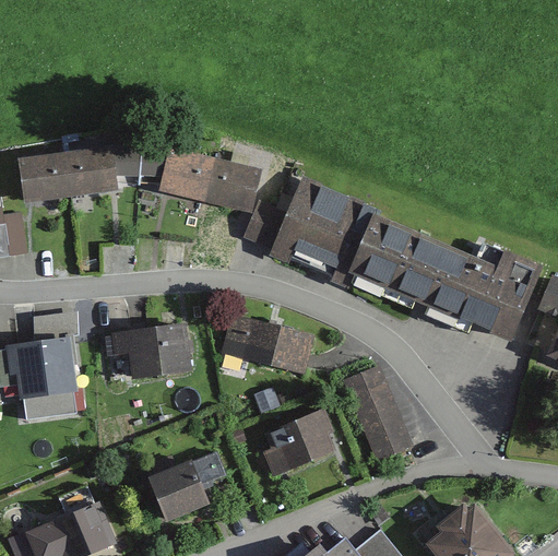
[(109,144),(14,155),(20,200),(115,189),(109,144)]
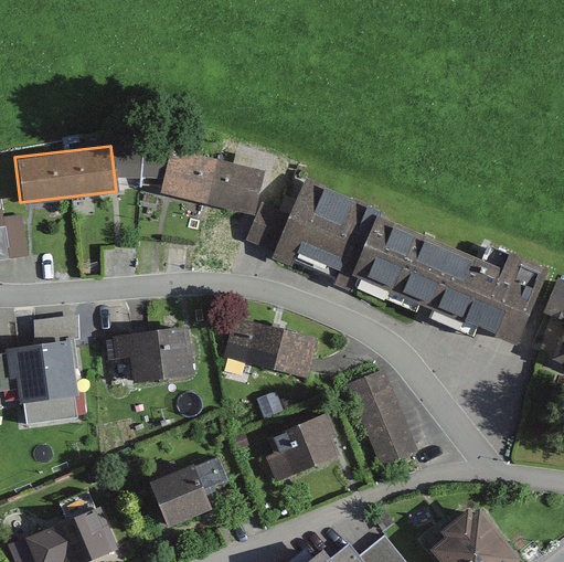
[(257,165),(168,150),(160,198),(249,213),(257,165)]
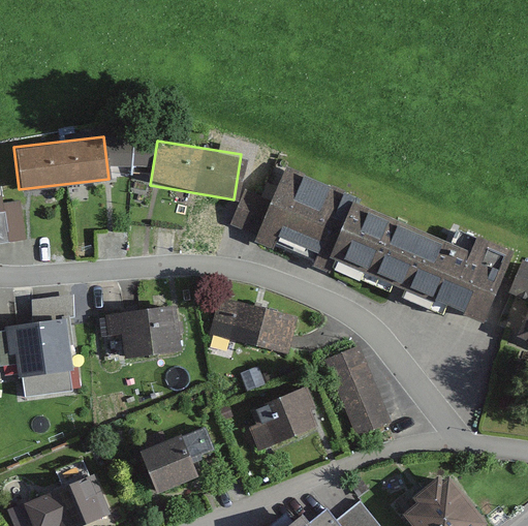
[(269,205),(246,195),(234,226),(490,328),(521,249),(474,231),(466,252),(365,212),(361,199),(283,169),(269,205)]
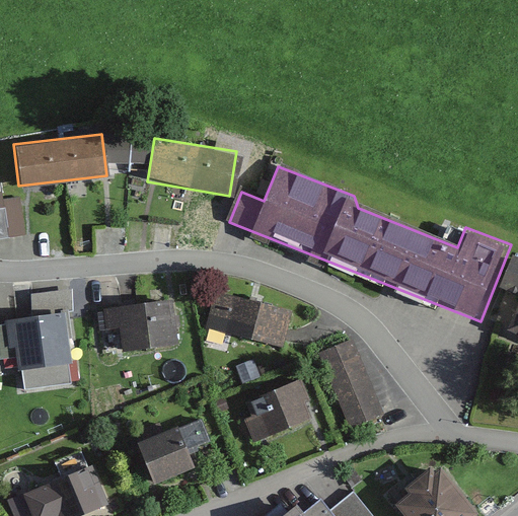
[(0,228),(30,226),(26,185),(0,187),(0,228)]
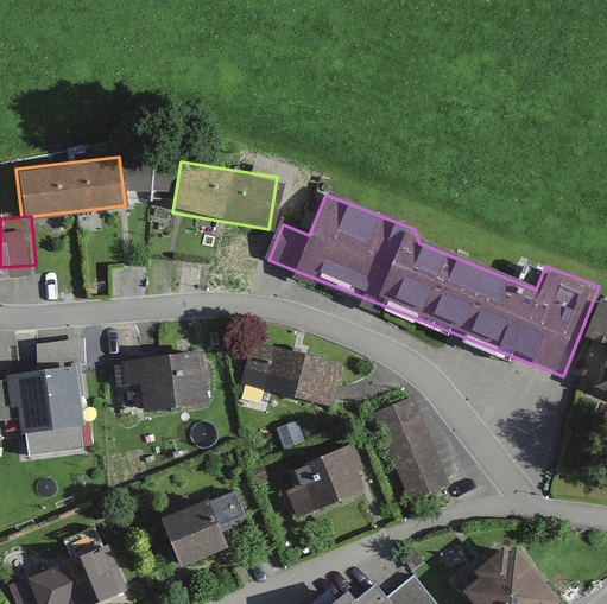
[(606,306),(599,303),(588,334),(606,339),(590,383),(606,389),(606,306)]
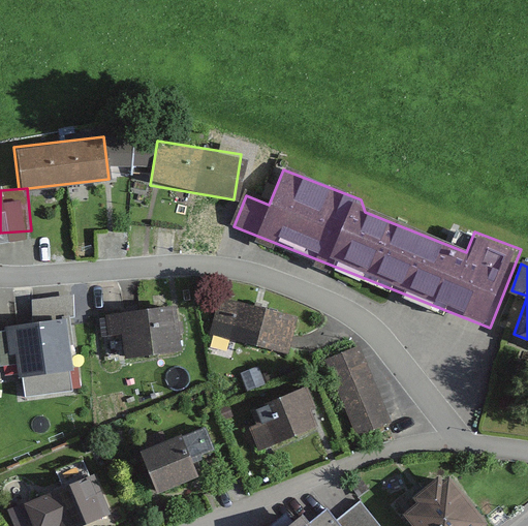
[(297,313),(216,297),(209,335),(289,350),(297,313)]
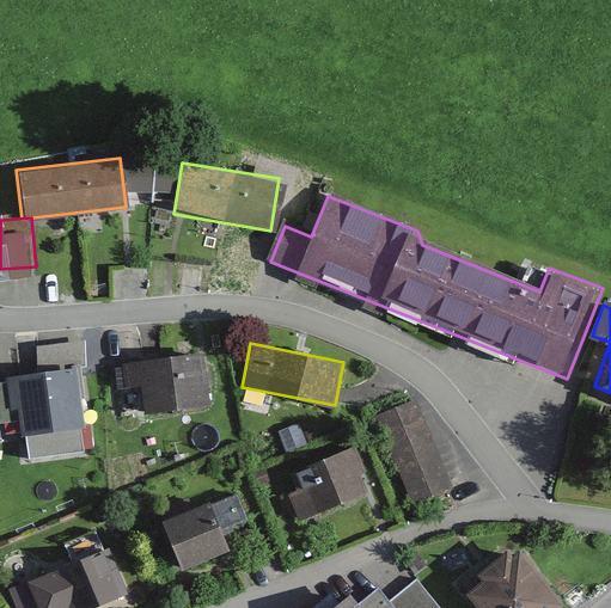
[(207,347),(117,362),(123,390),(145,386),(151,416),(217,404),(207,347)]
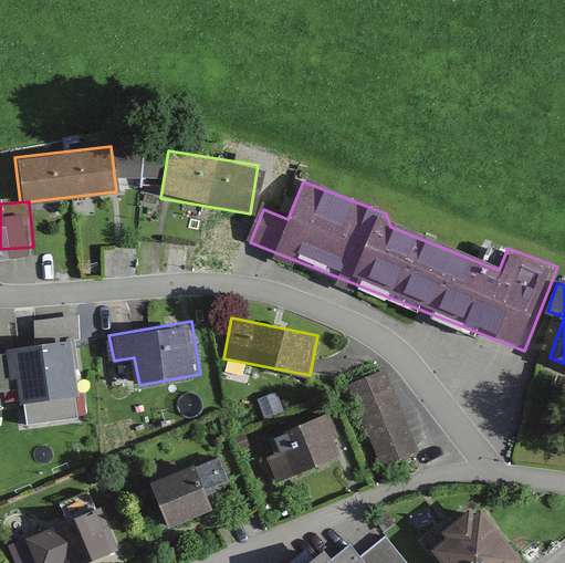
[(72,344),(11,355),(20,404),(81,394),(72,344)]
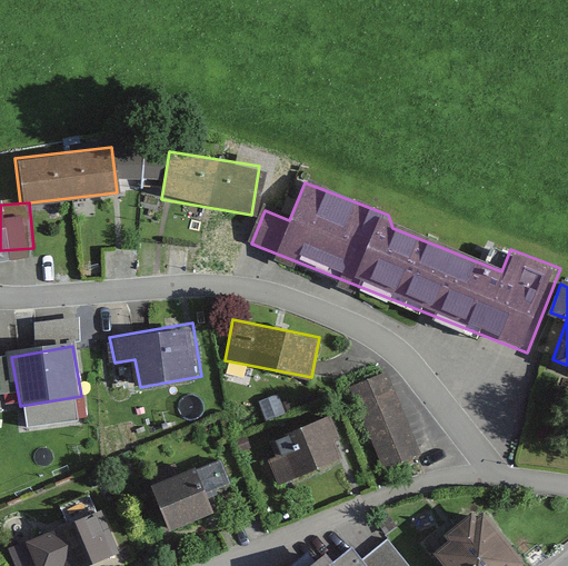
[(389,370),(354,384),(384,467),(419,454),(389,370)]
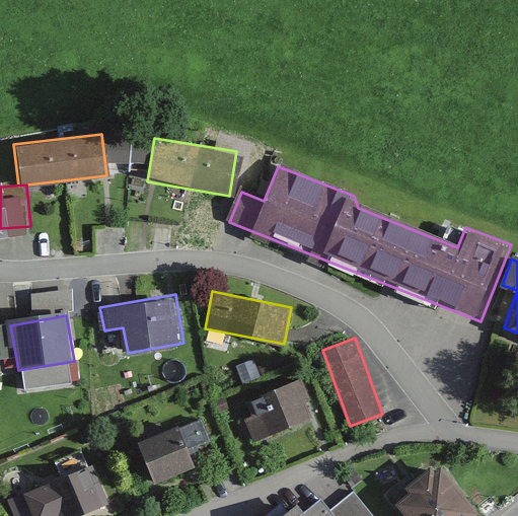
[(252,415),(241,419),(253,447),(319,421),(302,380),(250,401),(252,415)]
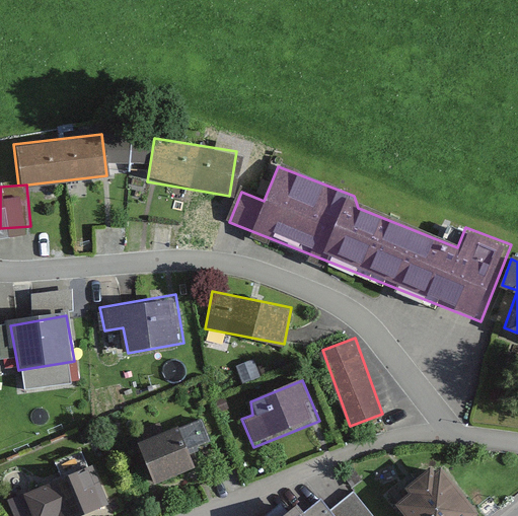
[(179,428),(137,446),(154,485),(196,467),(179,428)]
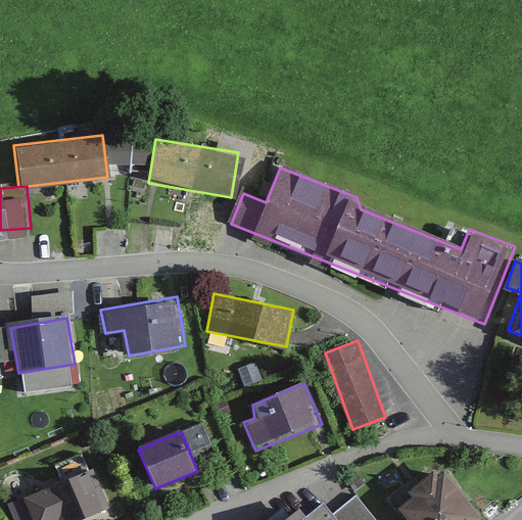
[(53,469),(20,483),(36,519),(59,519),(62,519),(61,519),(86,519),(109,510),(93,472),(60,486),(53,469)]
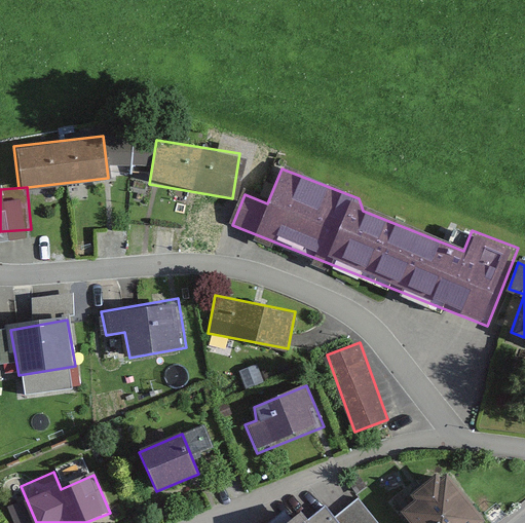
[(442,475),(400,512),(409,522),(478,522),(482,520),(442,475)]
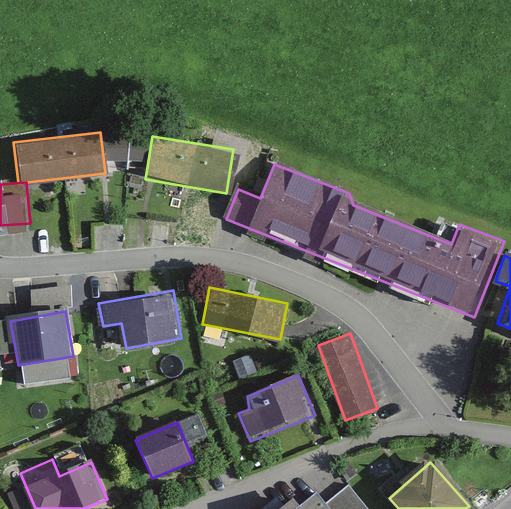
[(372,508),(350,481),(327,500),(333,508),(372,508)]
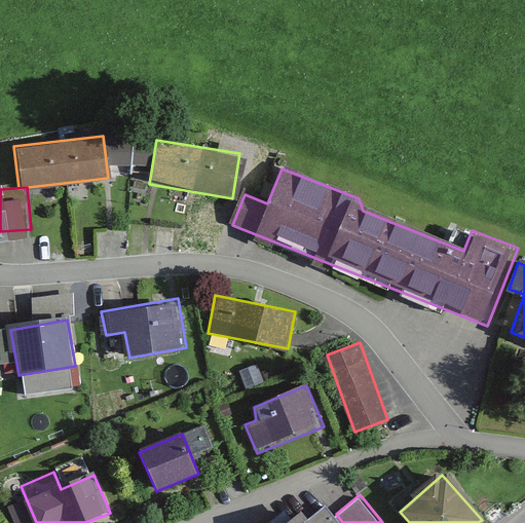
[(304,508),(286,522),(342,522),(336,514),(327,502),(310,516),(304,508)]
